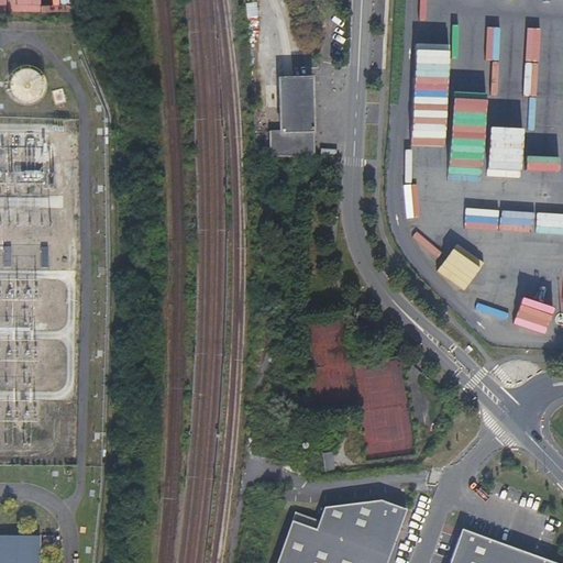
[(0,0),(0,9),(12,9),(11,0),(0,0)]
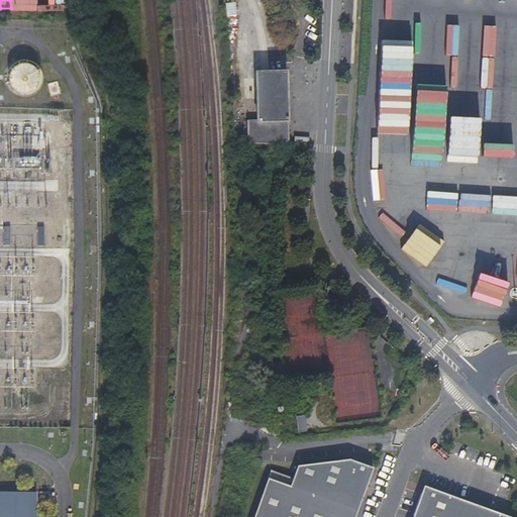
[(23,61),(18,62),(14,64),(11,68),(9,72),(8,77),(10,82),(12,86),(16,89),(20,90),(25,91),(30,89),(34,87),(37,83),(38,78),(38,73),(36,68),(33,64),(28,62),(23,61)]
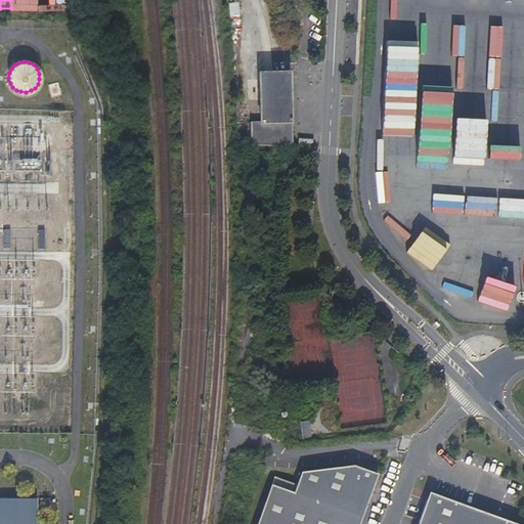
[(253,146),(268,146),(293,147),(291,75),(261,76),(260,126),(253,126),(253,146)]
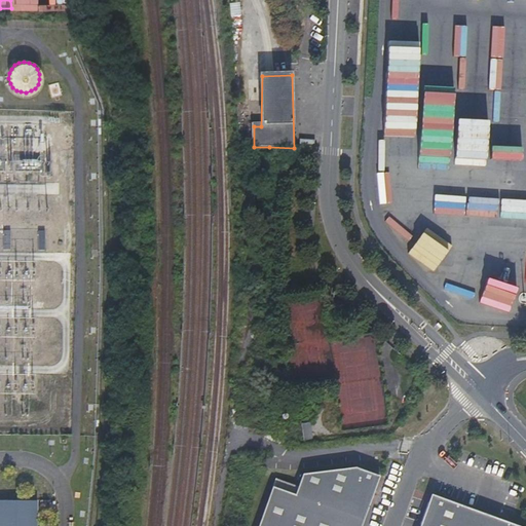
[(439,148),(439,152),(451,153),(451,143),(424,141),(424,147),(439,148)]
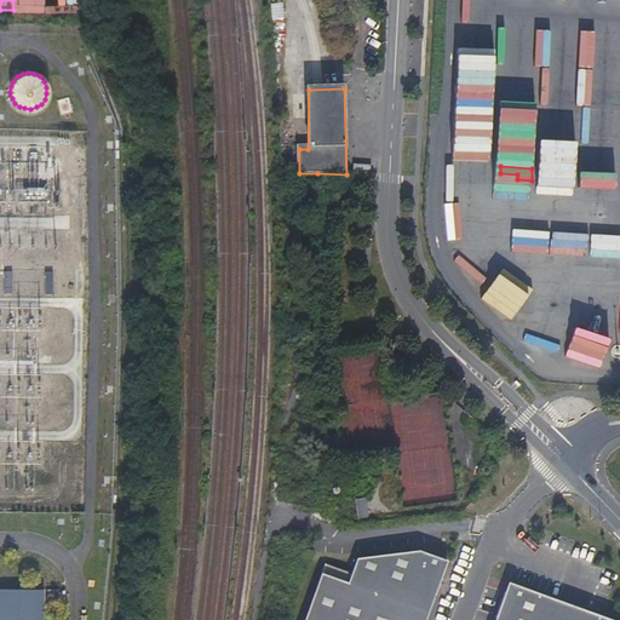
[(135,220),(142,212),(135,206),(128,214),(135,220)]
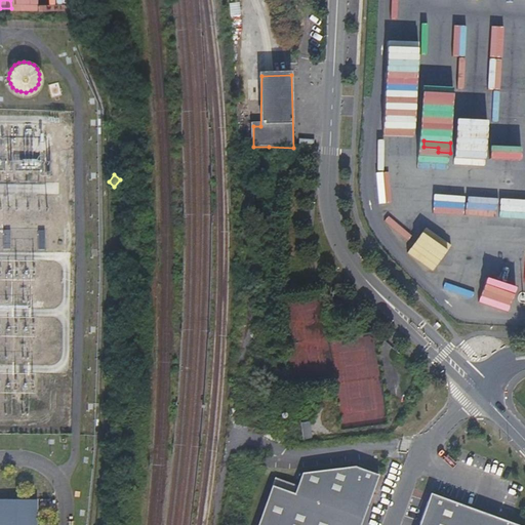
[(312,421),(305,422),(306,439),(314,438),(312,421)]
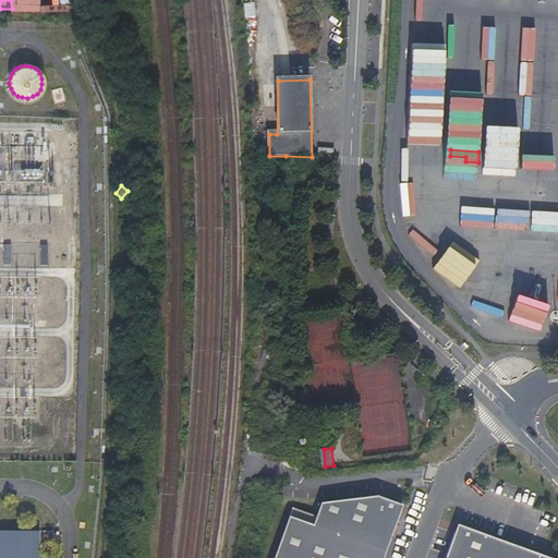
[(315,524),(291,516),(275,557),(378,557),(387,536),(392,538),(401,514),(398,512),(401,505),(379,497),(323,502),(315,524)]
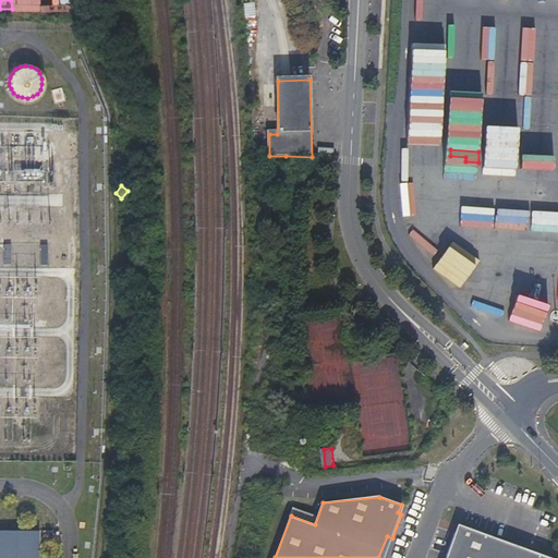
[(459,536),(456,534),(446,557),(541,557),(512,547),(510,553),(500,548),(502,544),(462,529),(459,536)]
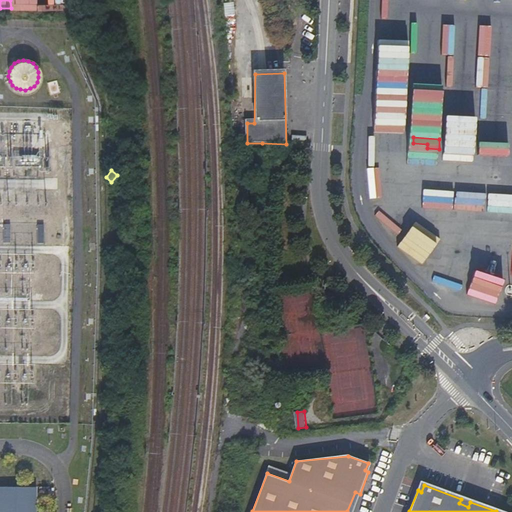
[(35,511),(35,489),(0,488),(0,511),(35,511)]
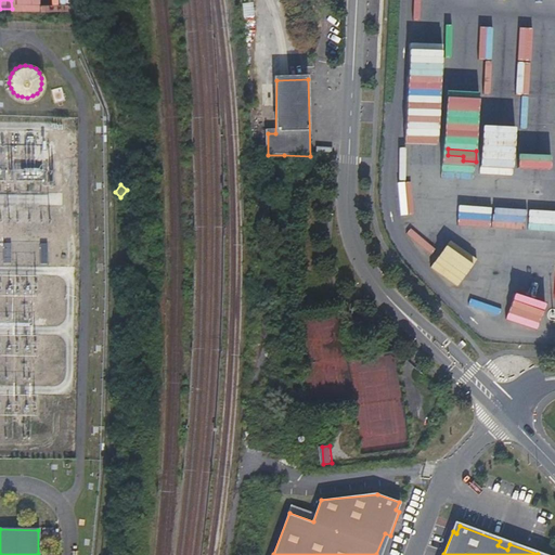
[(382,554),(390,536),(385,533),(376,554),(382,554)]
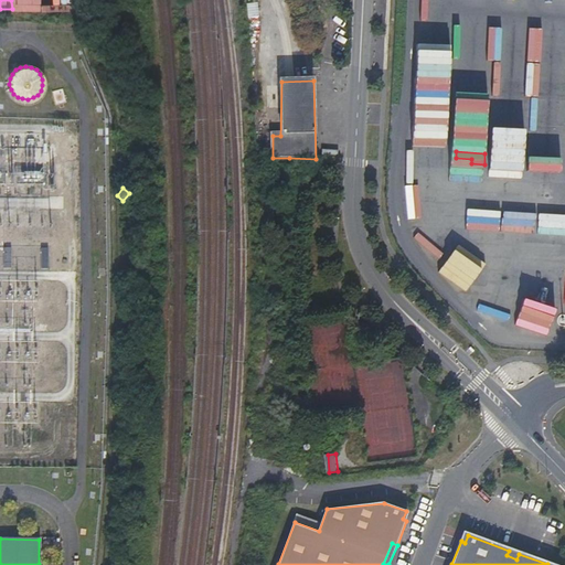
[(519,554),(509,551),(507,555),(516,560),(519,554)]
